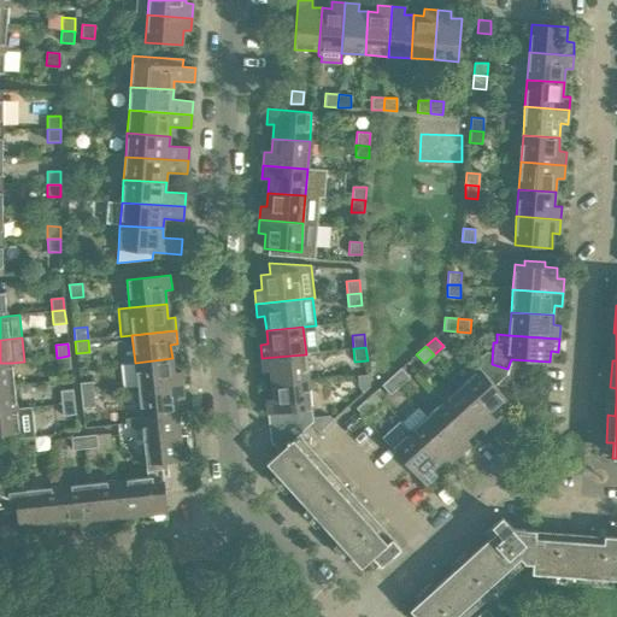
[(270,371),(271,385),(309,381),(306,354),(262,358),(263,371),(270,371)]
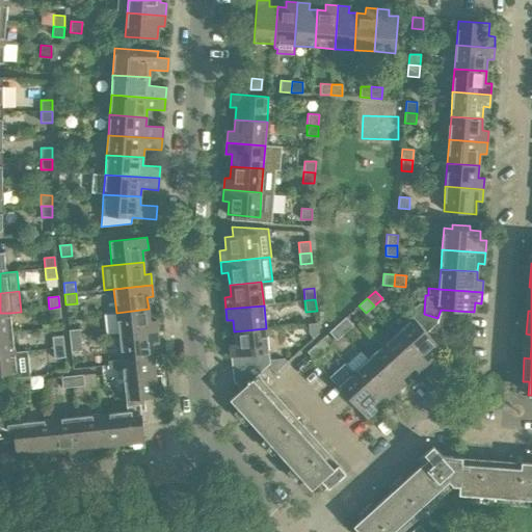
[(59,307),(49,309),(50,319),(61,318),(59,307)]
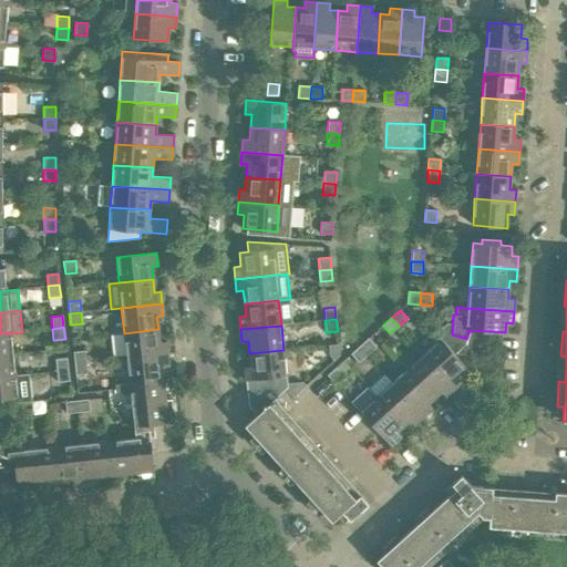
[(124,333),(126,359),(167,353),(166,341),(160,342),(158,329),(124,333)]
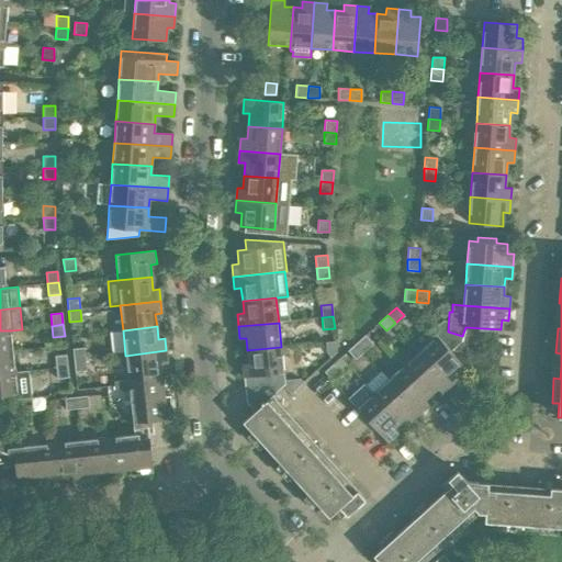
[(0,351),(13,351),(11,330),(0,330),(0,351)]
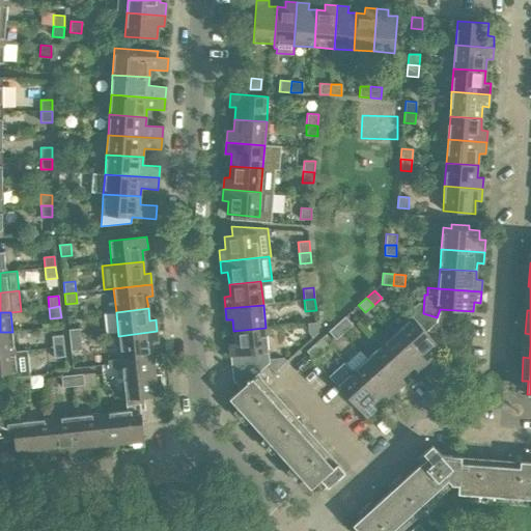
[(344,316),(336,324),(344,332),(353,325),(344,316)]
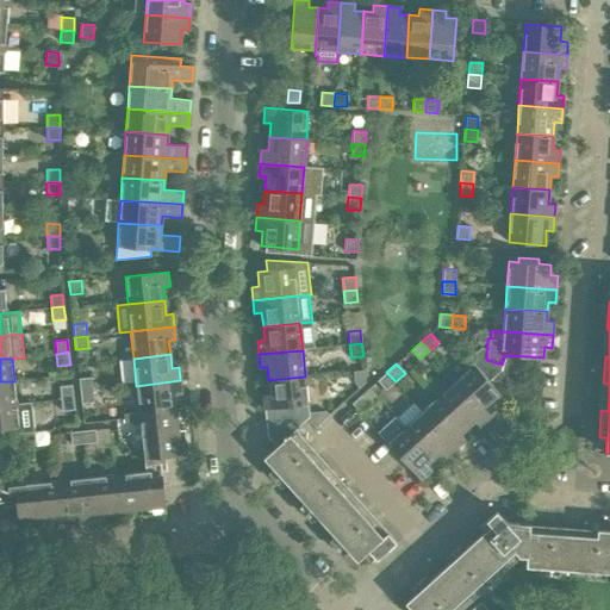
[(473,365),(455,380),(489,418),(499,408),(495,403),(502,396),(473,365)]
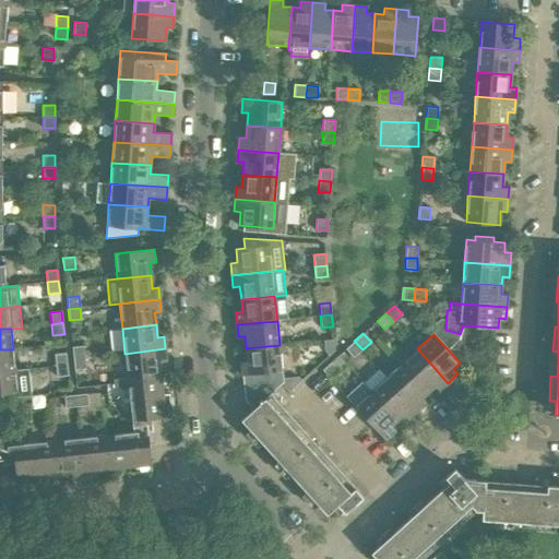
[(363,349),(354,341),(345,348),(354,357),(363,349)]
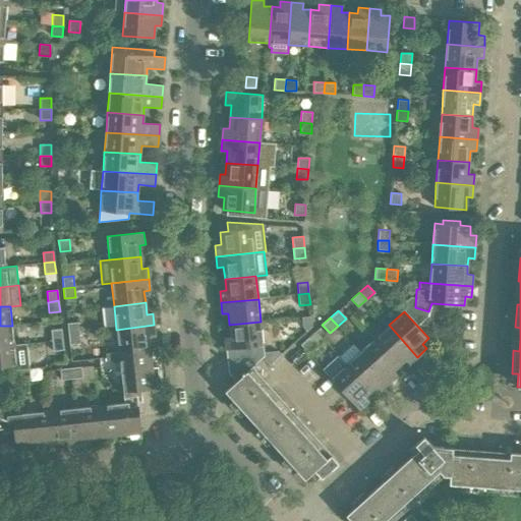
[(67,323),(68,334),(79,333),(78,322),(67,323)]
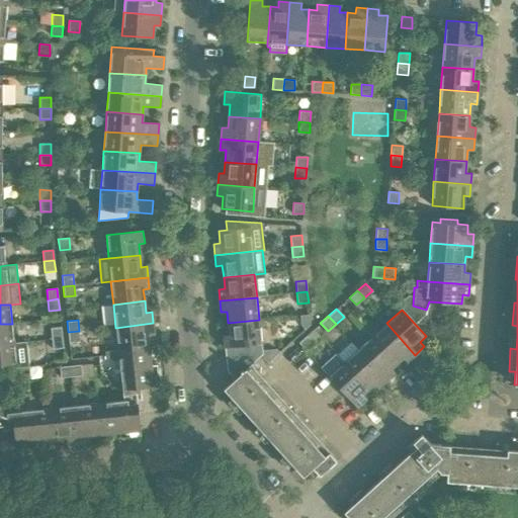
[(224,335),(225,347),(262,344),(259,320),(228,323),(230,335),(224,335)]
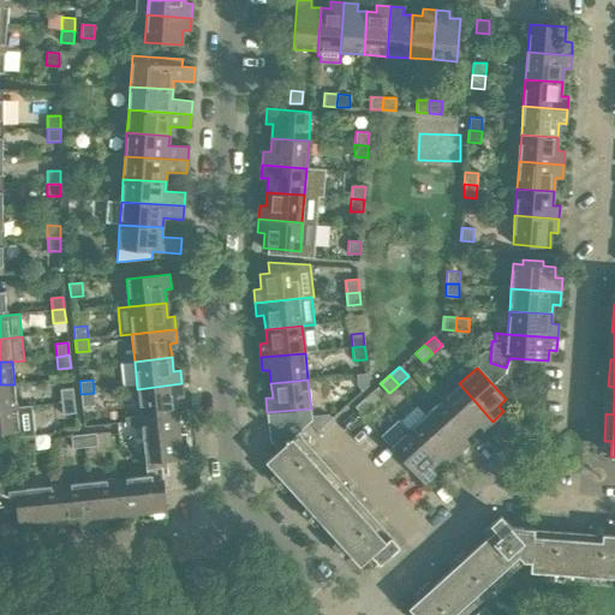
[(124,417),(125,422),(178,416),(175,398),(183,398),(181,383),(137,389),(141,416),(124,417)]
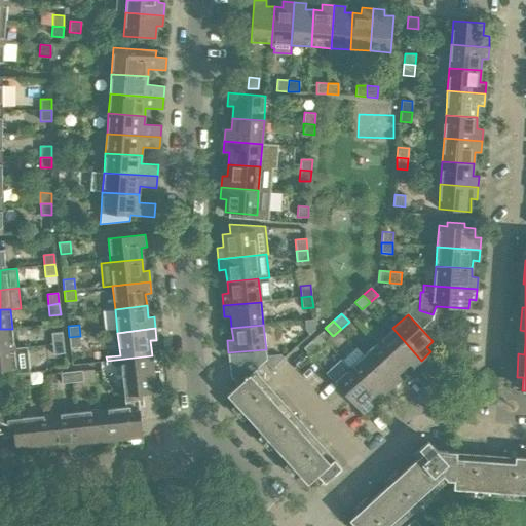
[(392,328),(378,341),(404,368),(409,363),(413,368),(421,361),(392,328)]
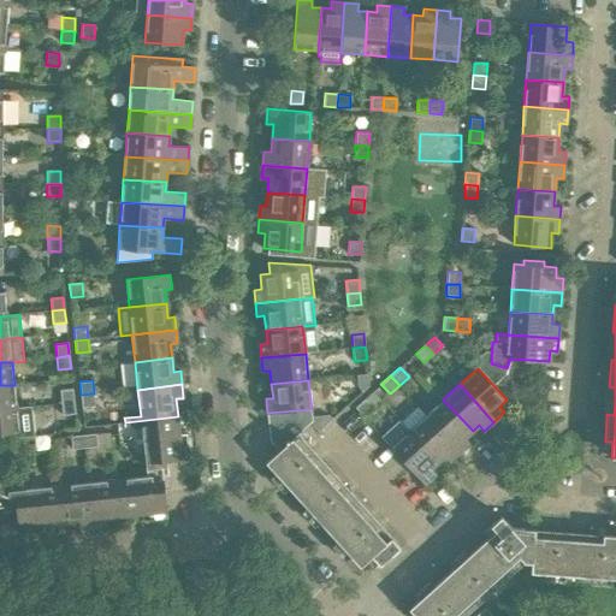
[(0,409),(17,408),(15,385),(0,385),(0,409)]
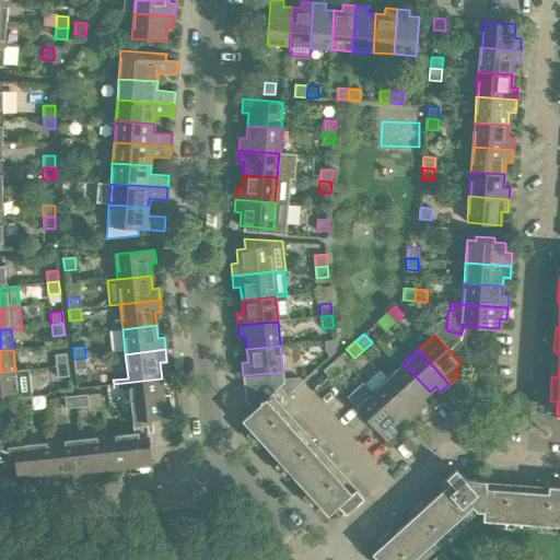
[(55,354),(56,366),(68,365),(67,353),(55,354)]
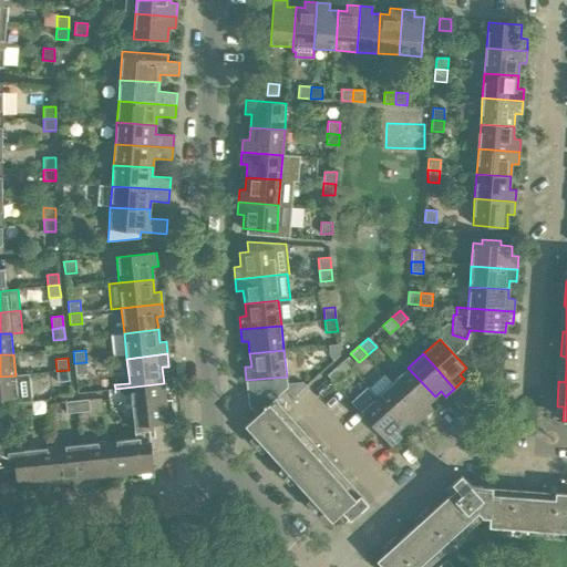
[(86,362),(74,363),(75,375),(88,374),(86,362)]
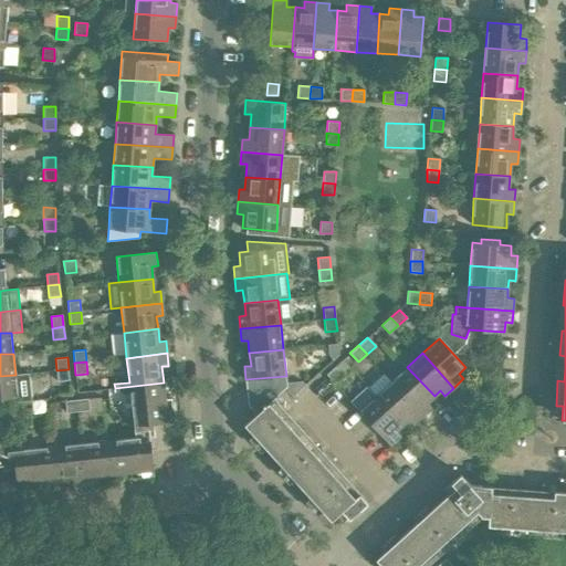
[(326,374),(334,384),(344,375),(335,366),(326,374)]
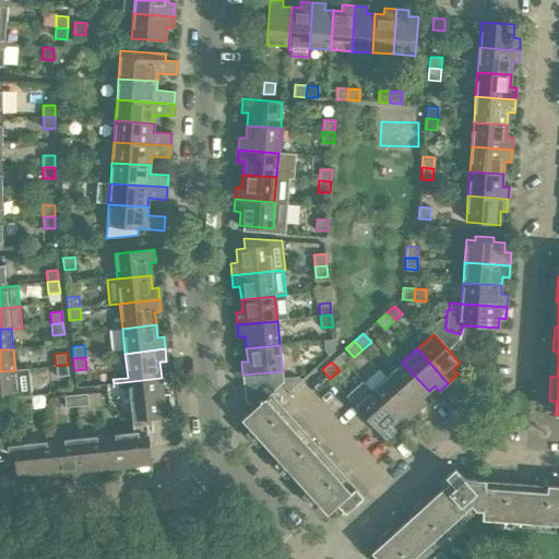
[(402,363),(387,377),(417,411),(426,402),(421,397),(429,391),(402,363)]
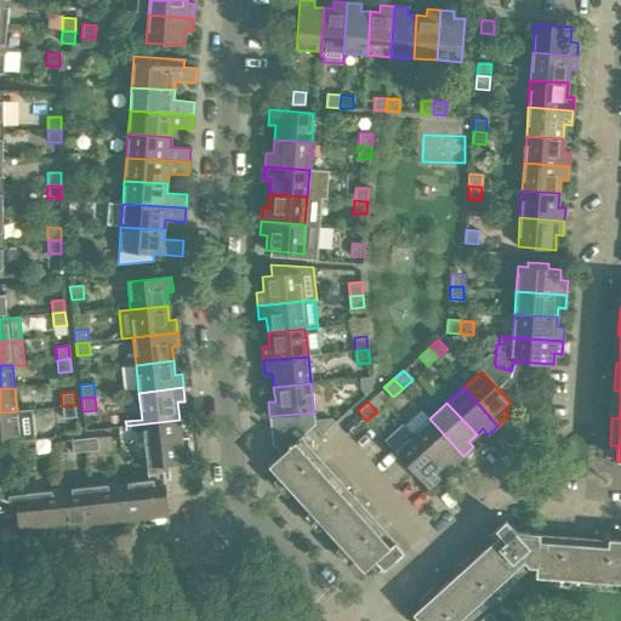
[(75,405),(62,406),(63,419),(77,417),(75,405)]
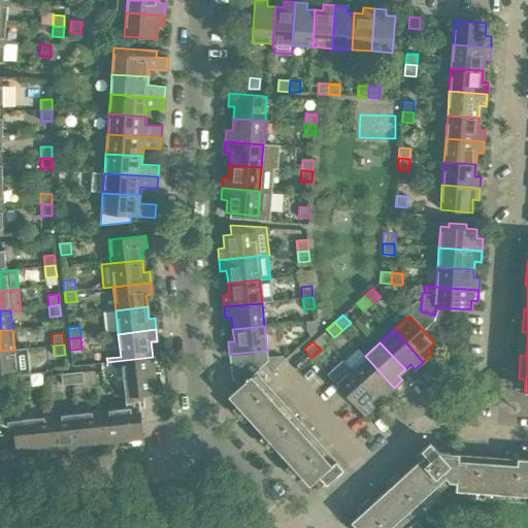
[(0,371),(15,370),(15,375),(29,374),(27,349),(14,350),(0,351),(0,371)]
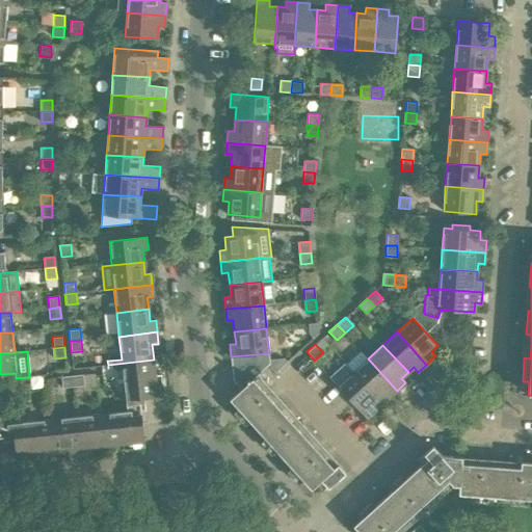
[(269,353),(231,356),(233,380),(241,389),(230,399),(311,489),(321,481),(328,488),(346,473),(338,463),(334,468),(253,379),(270,364),(269,353)]
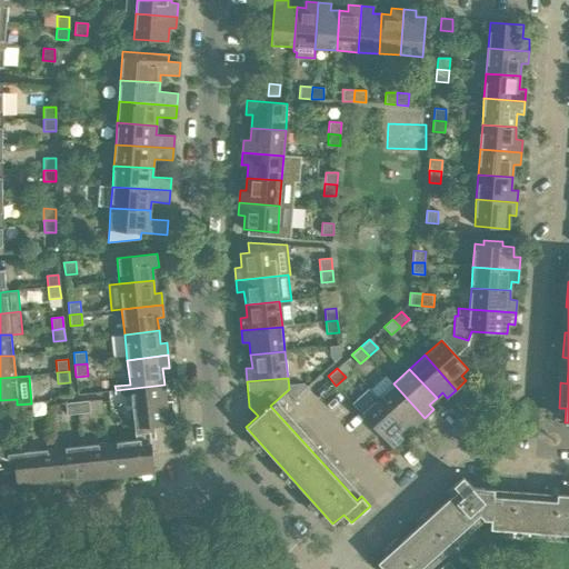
[(393,383),(378,398),(405,427),(411,421),(416,426),(425,418),(393,383)]
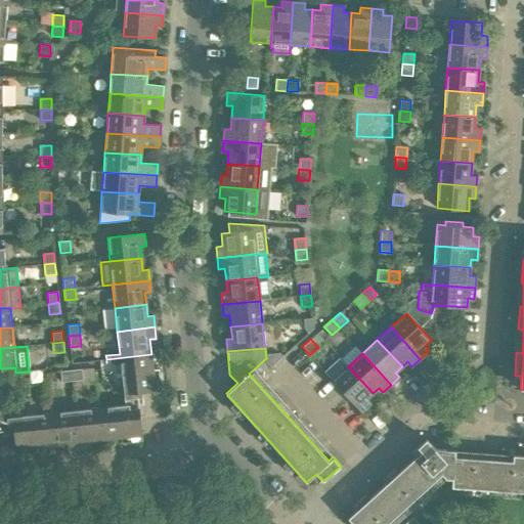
[(121,362),(125,405),(138,403),(137,393),(162,390),(159,368),(153,369),(151,354),(106,359),(106,364),(121,362)]
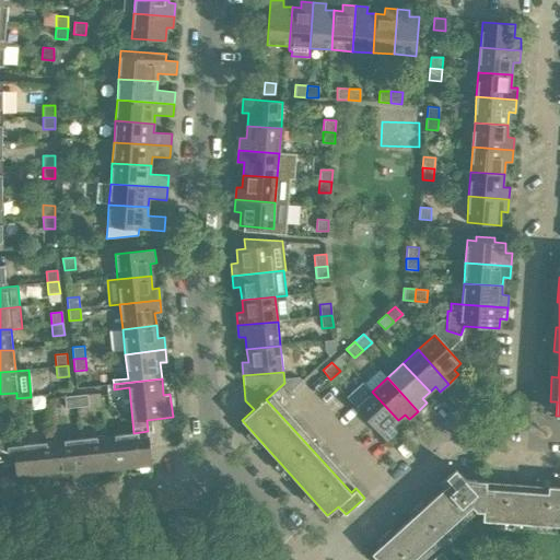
[(398,420),(372,392),(356,406),(386,440),(396,431),(392,427),(398,420)]
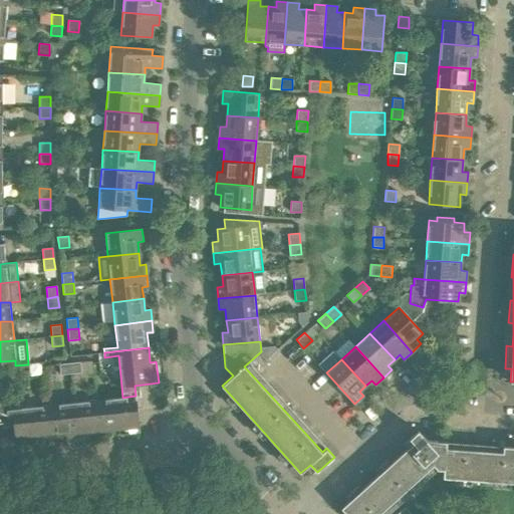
[(69,363),(70,373),(81,372),(81,373),(84,377),(93,376),(91,360),(69,363)]
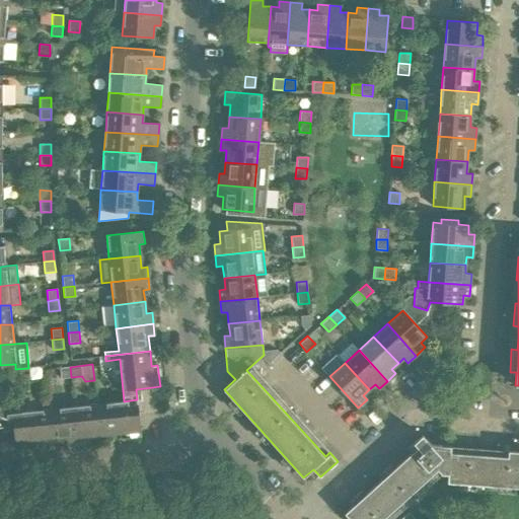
[(61,378),(71,377),(70,367),(60,368),(61,378)]
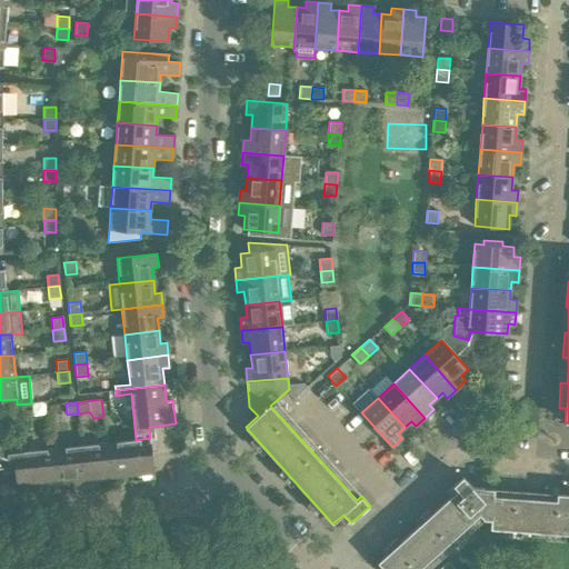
[(13,452),(15,468),(18,493),(41,491),(40,485),(57,482),(50,433),(46,435),(47,449),(13,452)]
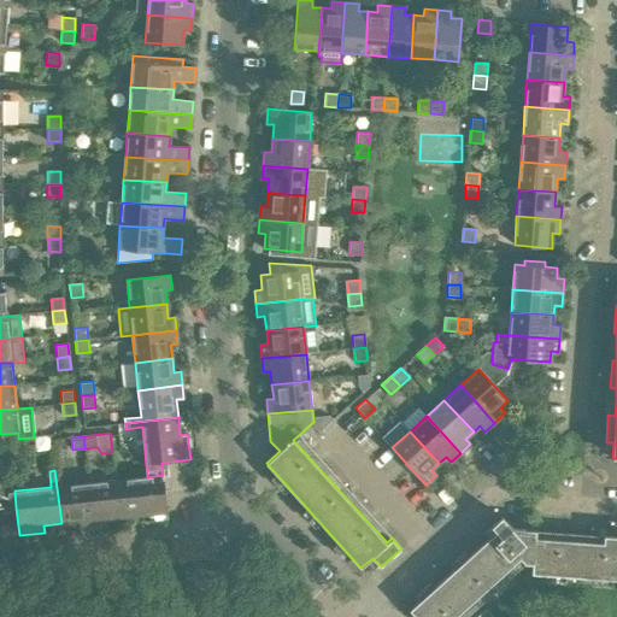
[(59,470),(54,470),(62,523),(80,522),(80,528),(93,527),(88,483),(62,486),(59,470)]
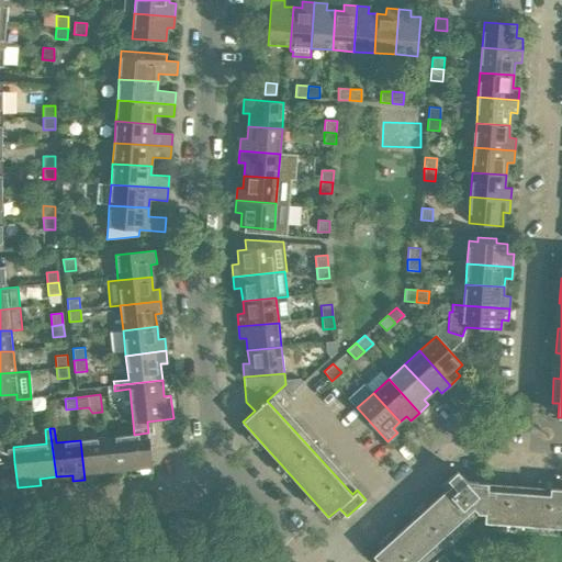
[(148,433),(134,435),(110,437),(113,470),(128,469),(130,475),(153,473),(148,433)]
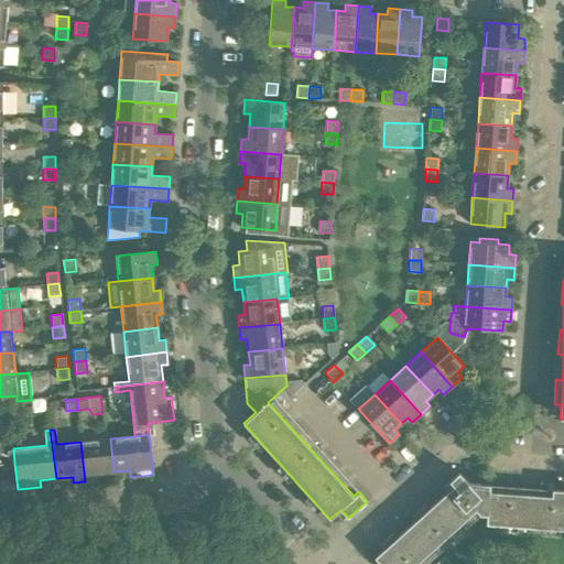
[(0,464),(14,464),(13,448),(1,449),(0,438),(0,464)]
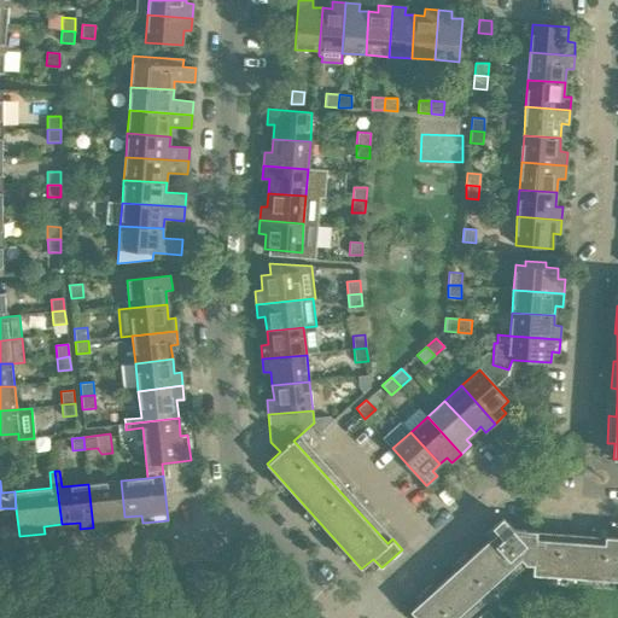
[(121,481),(88,484),(93,528),(108,526),(106,519),(124,517),(121,481)]
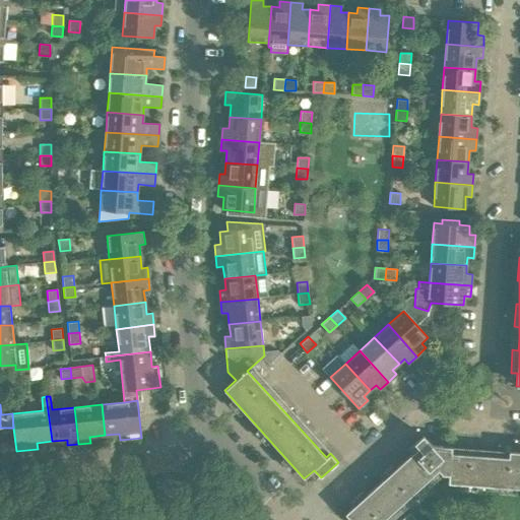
[(345,514),(350,519),(382,519),(438,470),(443,474),(449,475),(448,482),(519,488),(519,452),(509,451),(509,457),(451,453),(452,447),(432,446),(423,436),(414,443),(418,448),(345,514)]
